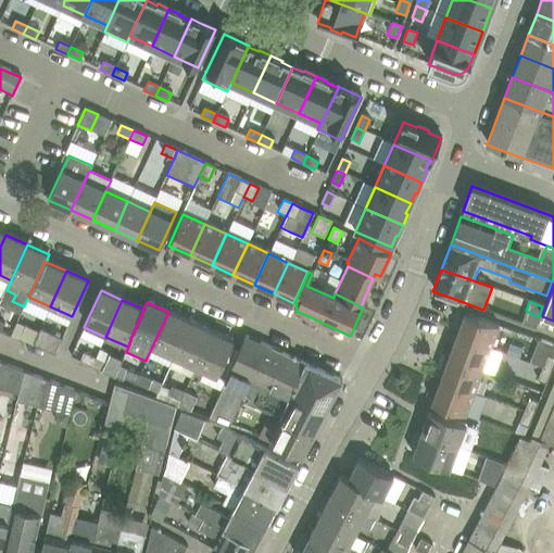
[(173,360),(190,322),(168,312),(151,349),(173,360)]
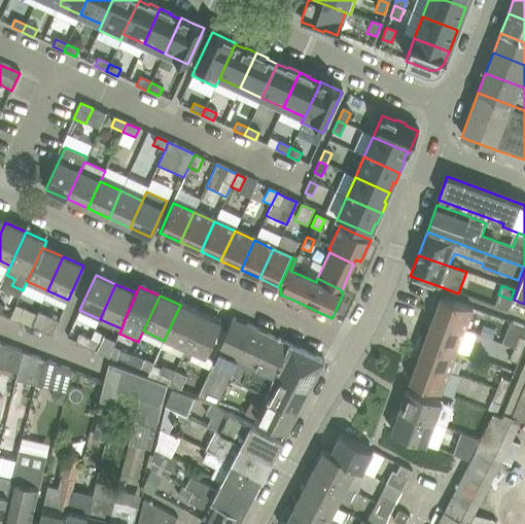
[(471,309),(459,305),(441,298),(432,318),(464,330),(471,309)]
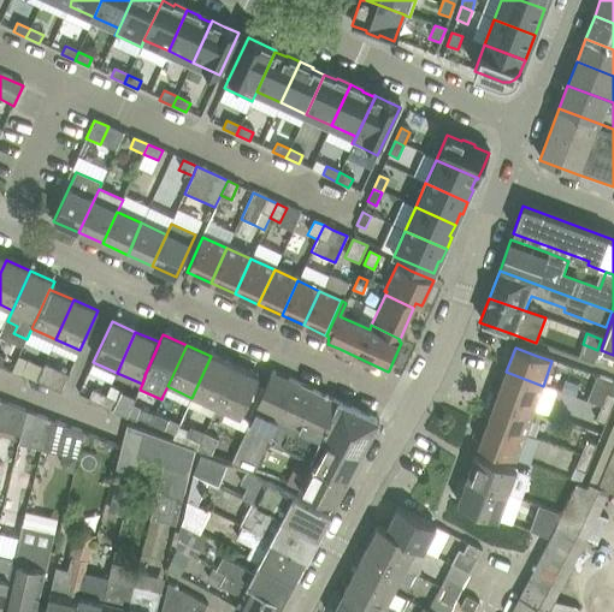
[(212,417),(235,367),(211,356),(192,398),(187,406),(212,417)]
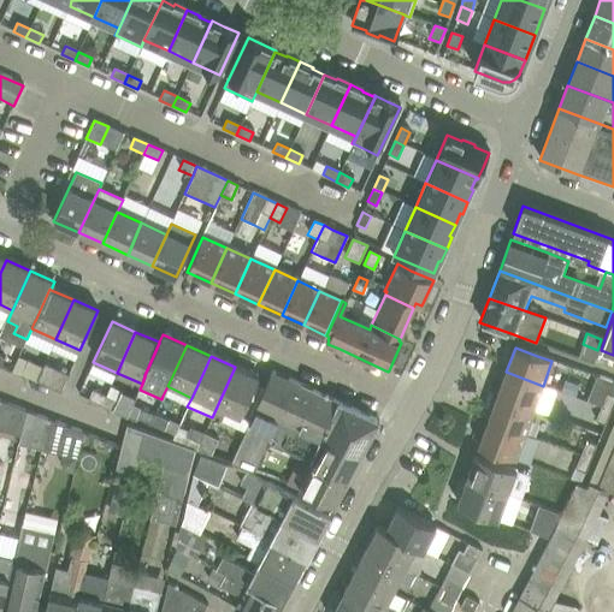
[(45,366),(41,374),(40,373),(36,382),(60,393),(68,376),(45,366)]
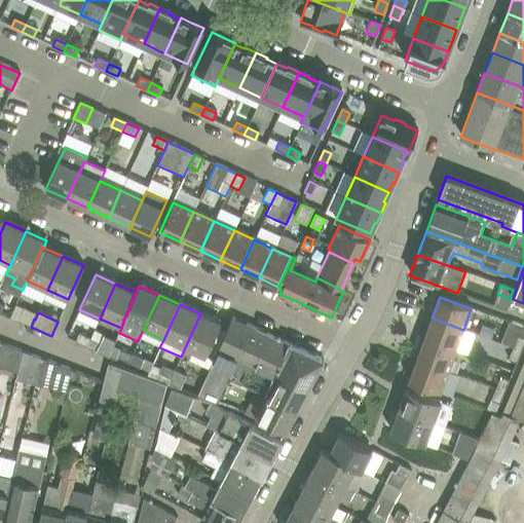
[(31,327),(34,319),(23,313),(20,322),(31,327)]
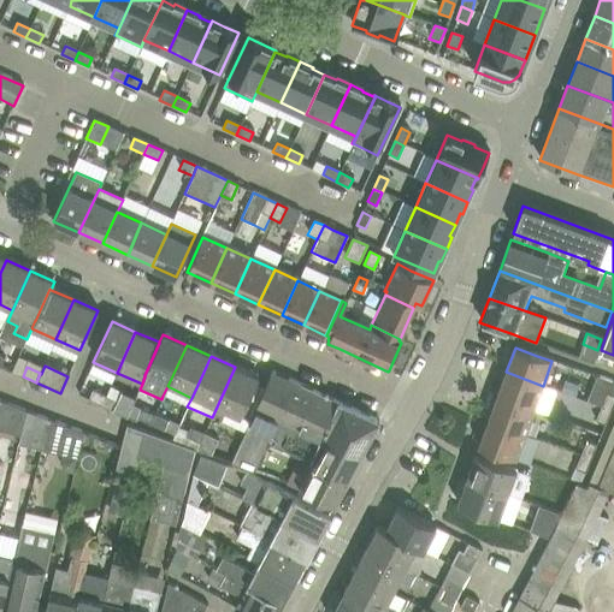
[(258,378),(235,367),(212,417),(220,421),(225,413),(248,422),(264,390),(255,385),(258,378)]
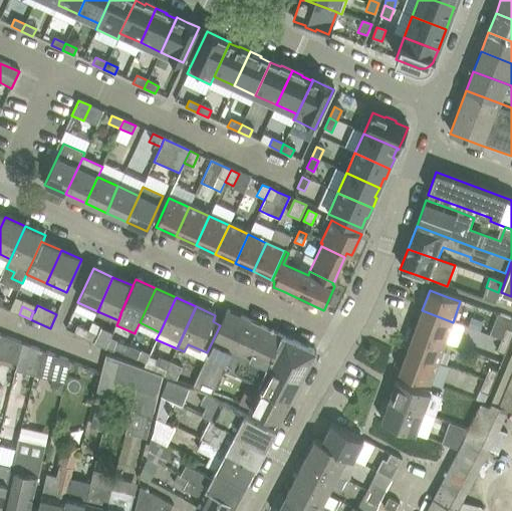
[(445,342),(453,322),(422,310),(414,331),(445,342)]
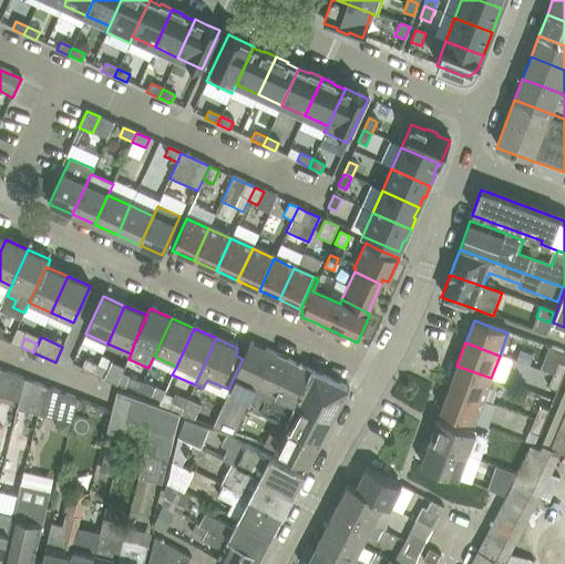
[(247,406),(270,354),(249,344),(243,359),(228,389),(213,426),(234,434),(247,406)]
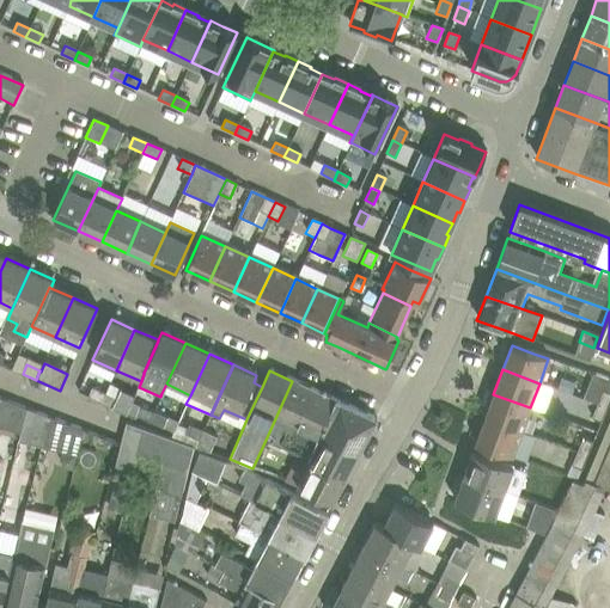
[(376,418),(292,381),(267,437),(297,453),(297,454),(310,460),(346,477),(376,418)]
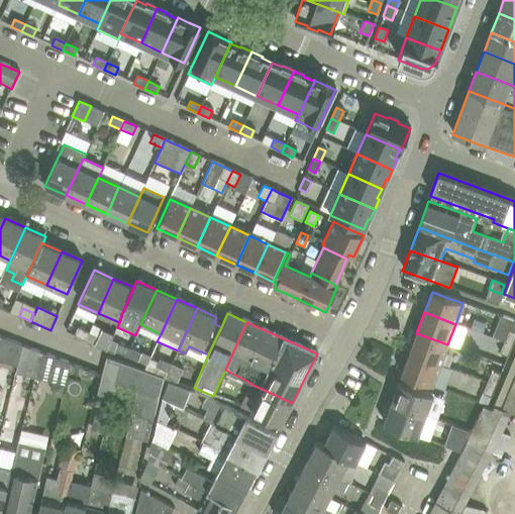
[(85,341),(89,333),(77,327),(74,335),(85,341)]
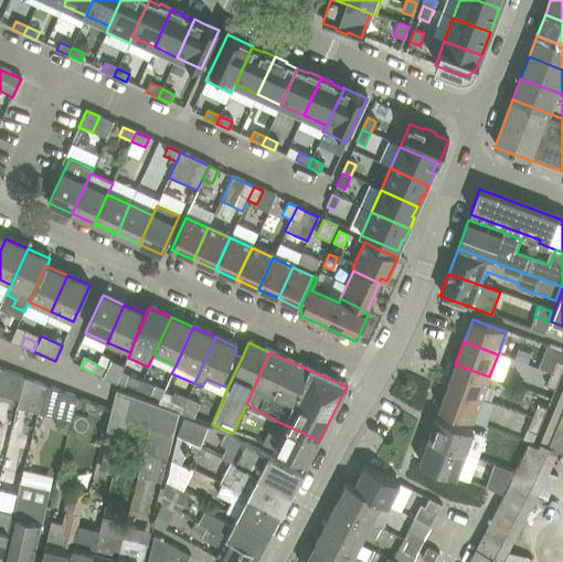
[(561,378),(562,370),(562,363),(556,361),(551,373),(561,378)]
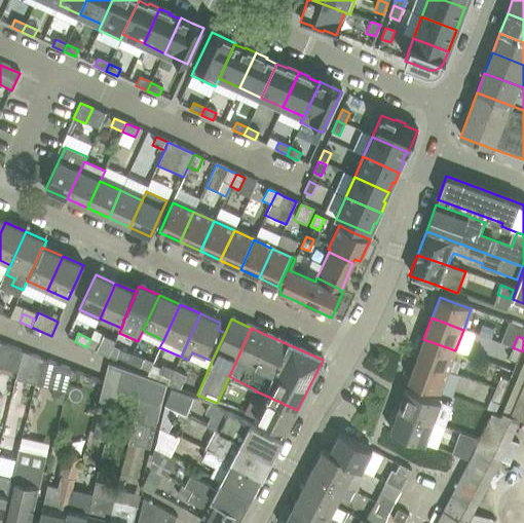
[(96,351),(100,343),(90,339),(86,347),(96,351)]
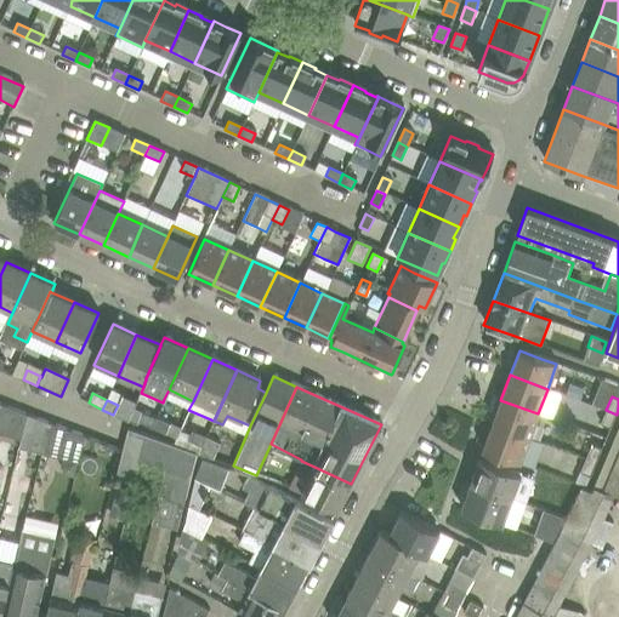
[(529,439),(538,413),(500,400),(492,426),(529,439)]
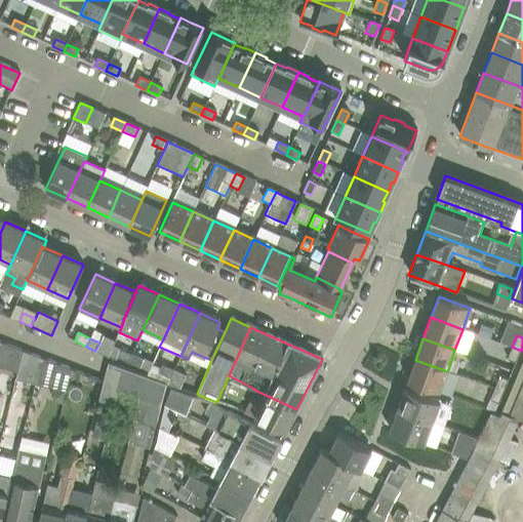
[(23,351),(3,344),(0,356),(0,366),(17,372),(23,351)]
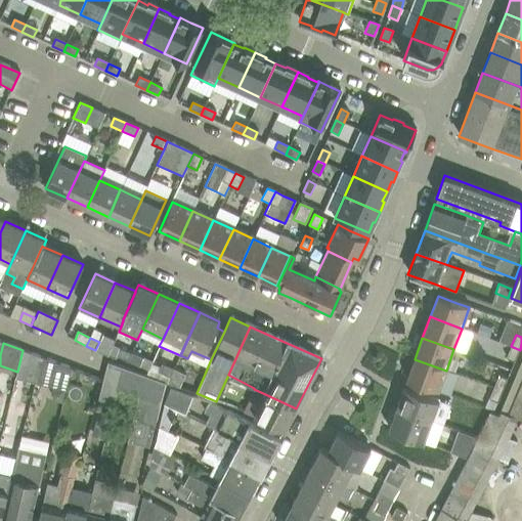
[(515,361),(520,350),(511,346),(507,358),(515,361)]
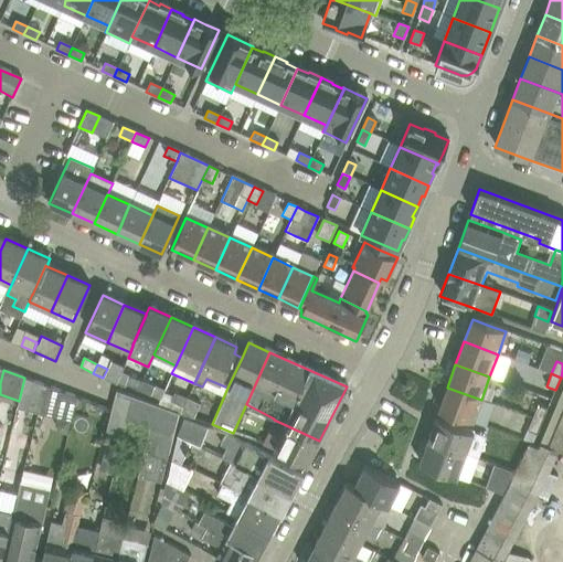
[(136,391),(140,383),(127,377),(124,385),(136,391)]
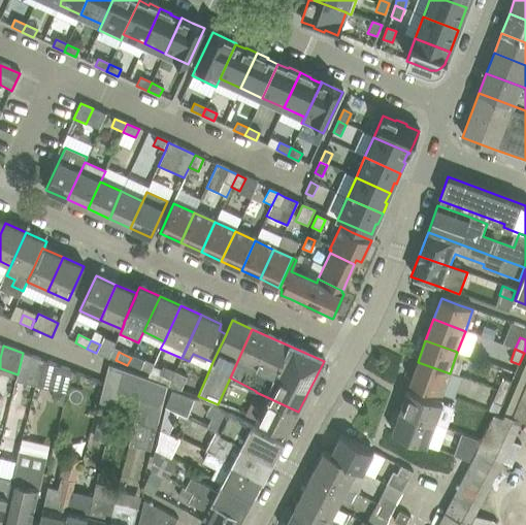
[(37,380),(42,360),(25,354),(18,382),(38,387),(39,380),(37,380)]
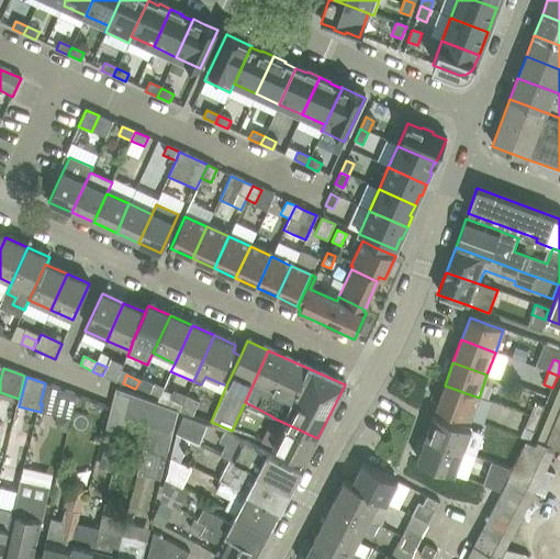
[(152,386),(140,381),(135,389),(148,394),(152,386)]
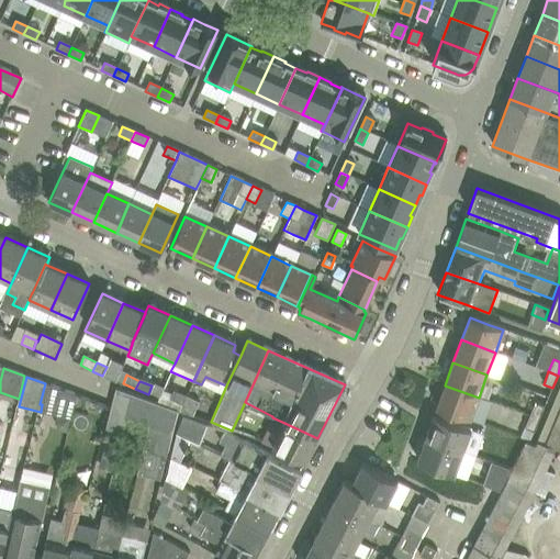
[(41,412),(70,418),(76,395),(45,383),(40,404),(42,404),(41,412)]
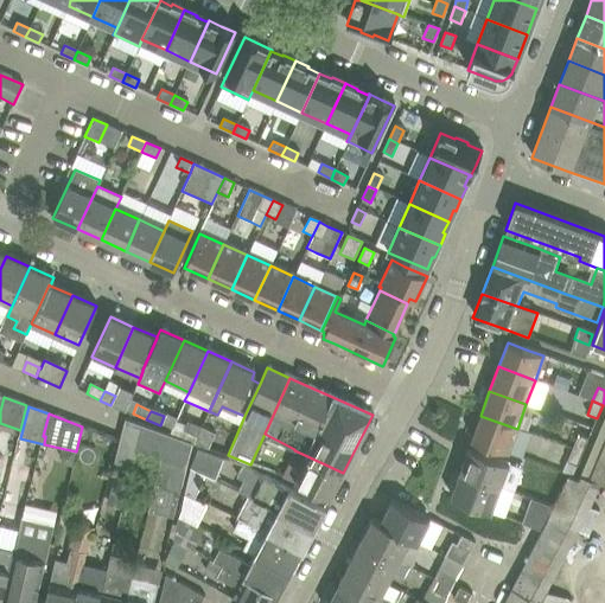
[(604,415),(579,476),(599,485),(604,486),(604,415)]
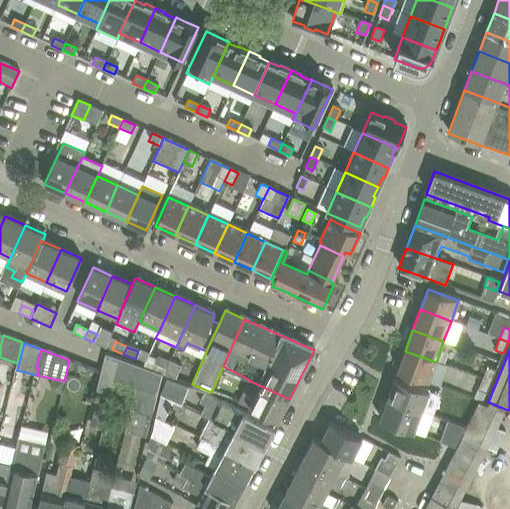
[(428,382),(436,362),(405,351),(397,371),(428,382)]
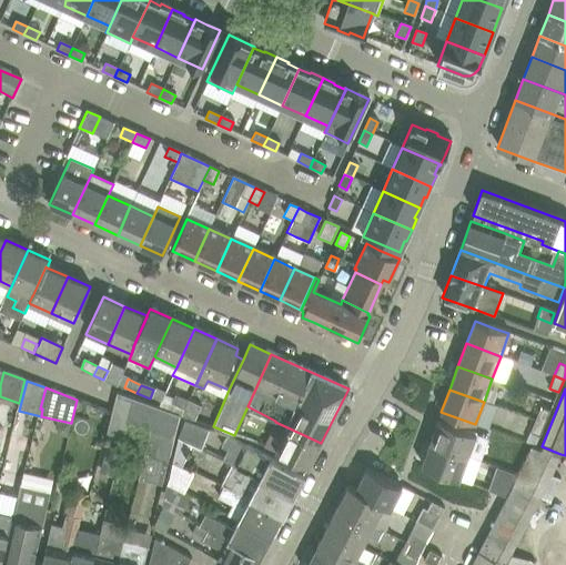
[(149,432),(143,456),(168,462),(174,436),(172,436),(179,416),(117,394),(104,440),(122,444),(127,423),(149,432)]
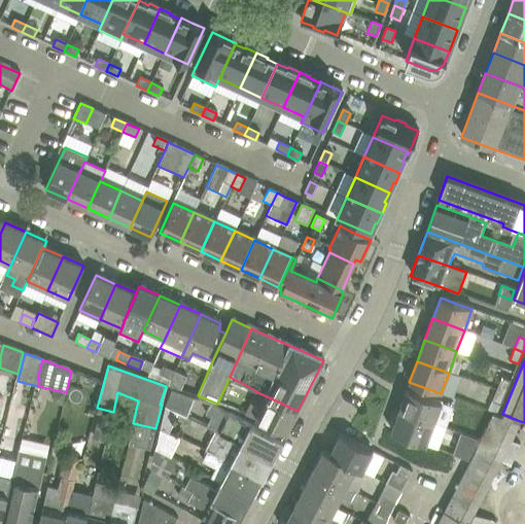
[(159,376),(155,382),(166,386),(167,386),(174,373),(162,368),(159,376)]
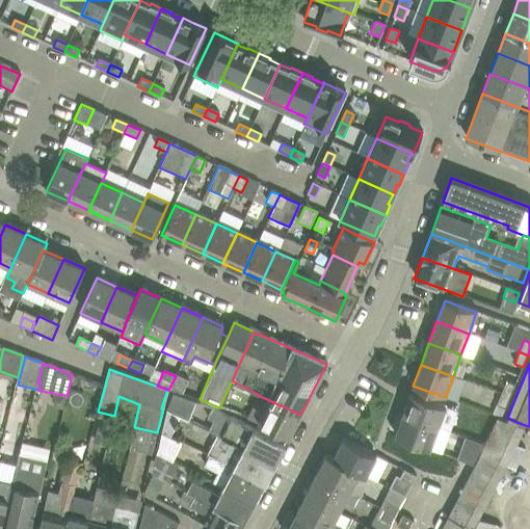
[(176,376),(168,390),(181,395),(183,390),(187,381),(176,376)]
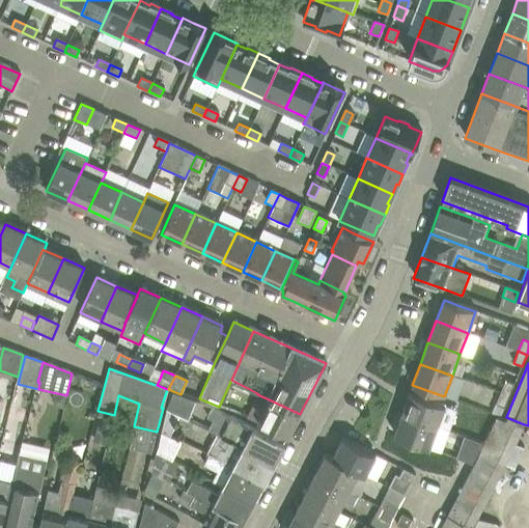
[(509,396),(514,384),(506,381),(501,392),(509,396)]
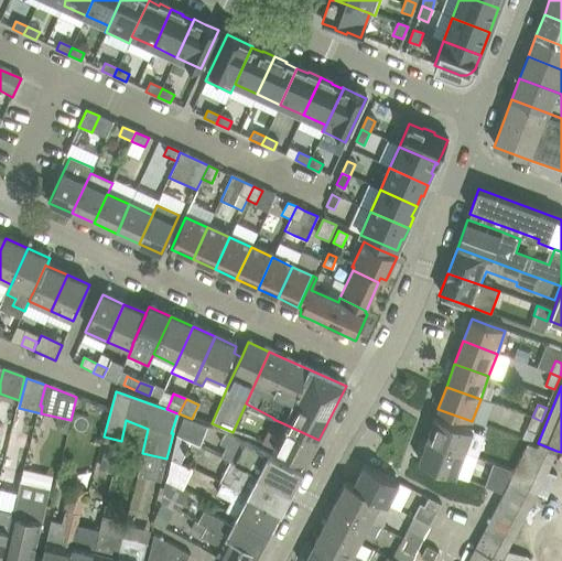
[(536,433),(541,421),(532,417),(527,430),(536,433)]
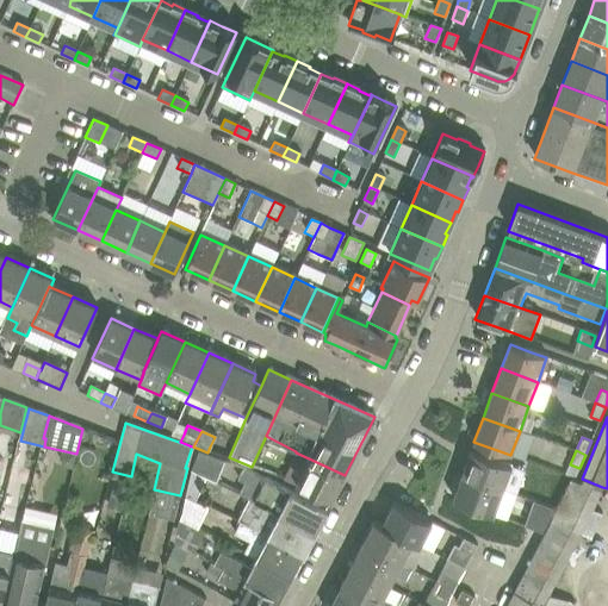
[(192,470),(191,472),(205,479),(206,478),(216,482),(224,462),(198,451),(192,470)]
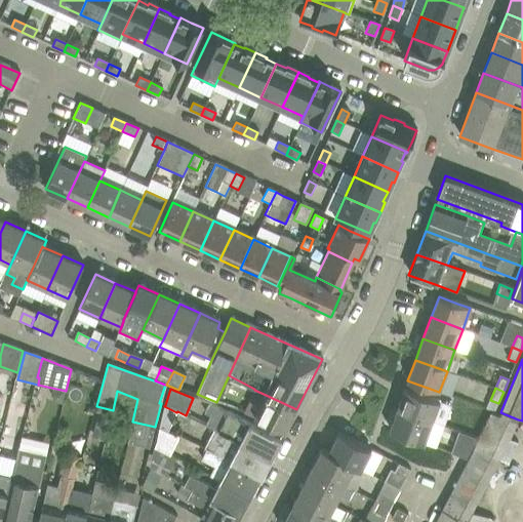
[(432,423),(440,401),(405,389),(397,409),(432,423)]
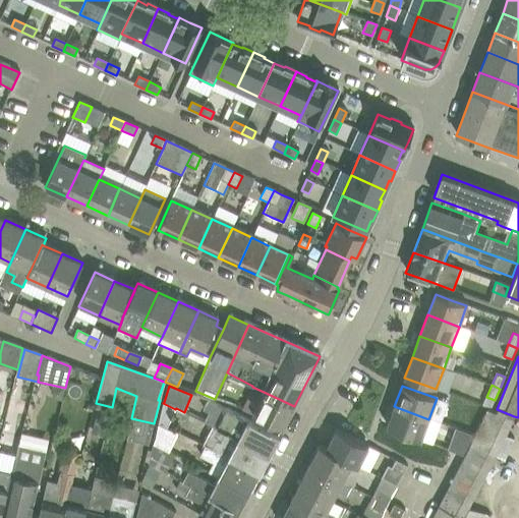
[(283,427),(294,406),(264,392),(252,387),(242,409),(283,427)]
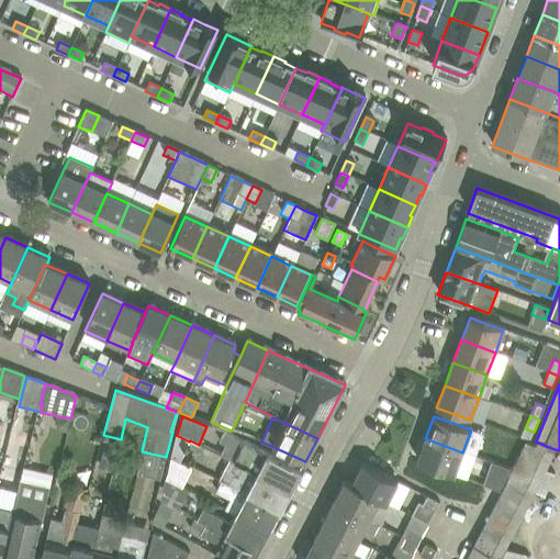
[(289,492),(300,471),(280,461),(244,443),(243,443),(223,433),(219,443),(225,446),(220,456),(228,460),(234,462),(233,464),(256,476),(289,492)]
